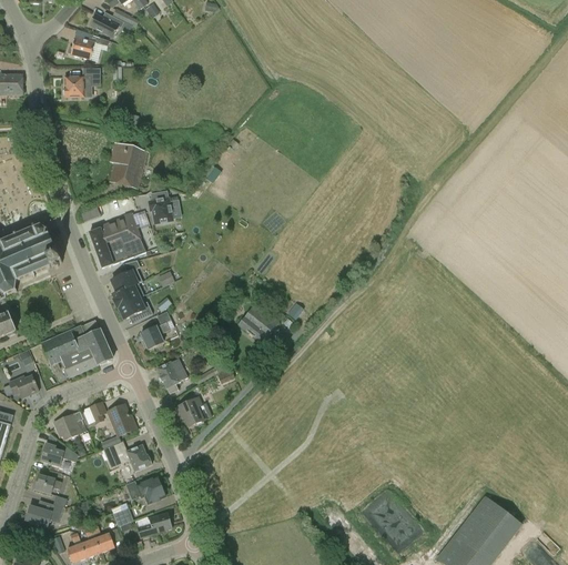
[(204,9),(214,10),(220,7),(216,2),(206,0),(204,9)]
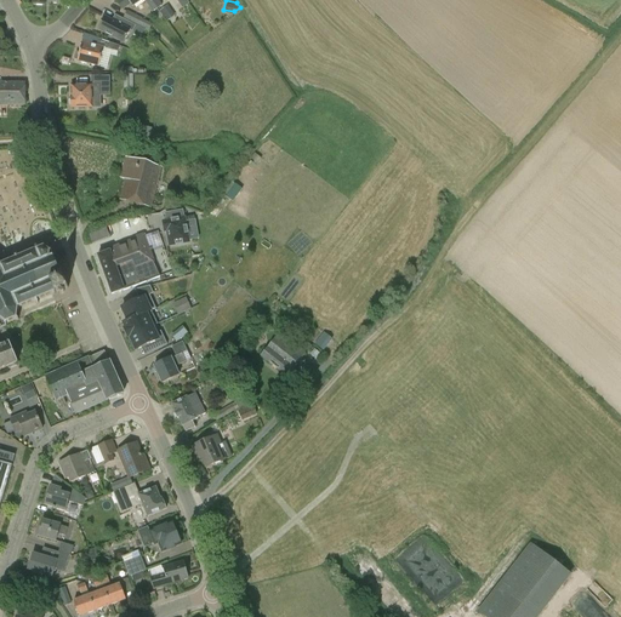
[(167,3),(160,7),(165,16),(172,10),(167,3)]
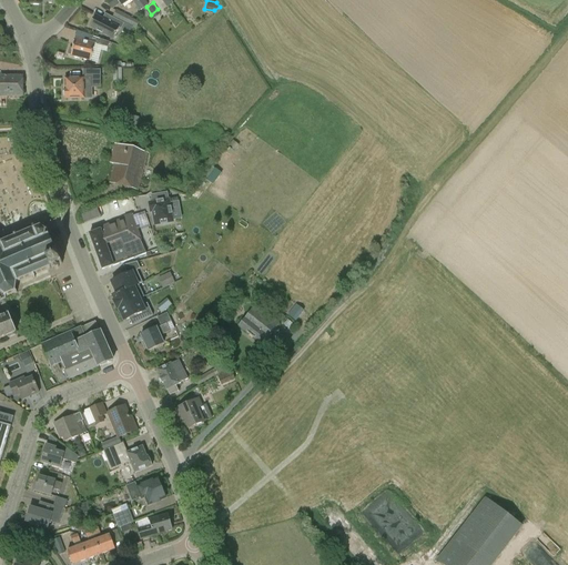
[(117,8),(113,13),(128,21),(131,16),(117,8)]
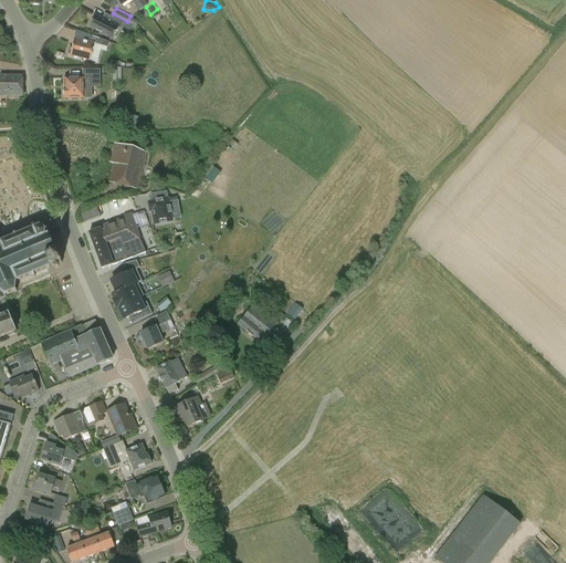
[(109,13),(107,19),(95,12),(92,18),(91,18),(88,22),(90,22),(90,24),(107,33),(113,37),(118,25),(121,27),(124,21),(109,13)]
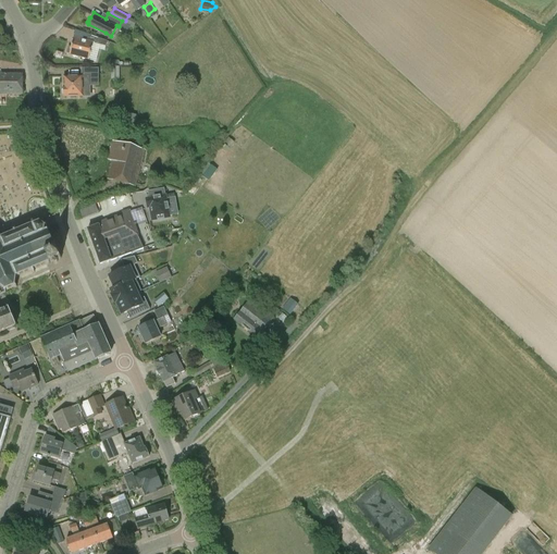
[(70,52),(89,57),(94,40),(106,44),(107,38),(88,32),(86,38),(74,35),(72,45),(70,44),(67,45),(66,49),(67,50),(70,51),(70,52)]
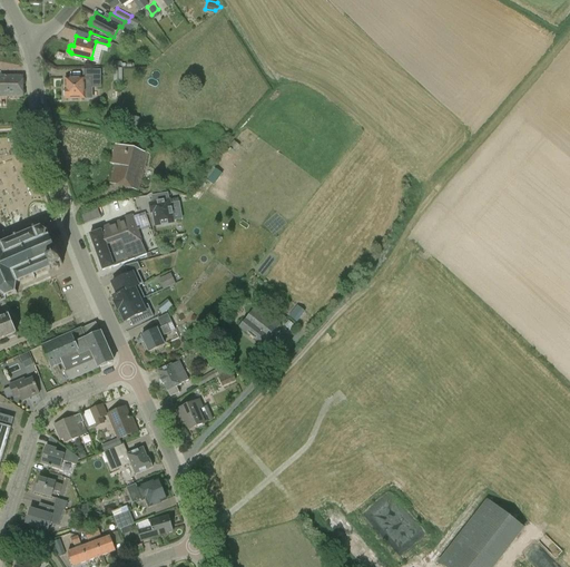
[(64,93),(65,96),(92,95),(92,84),(100,84),(100,68),(84,68),(84,76),(65,76),(66,87),(64,89),(64,93)]
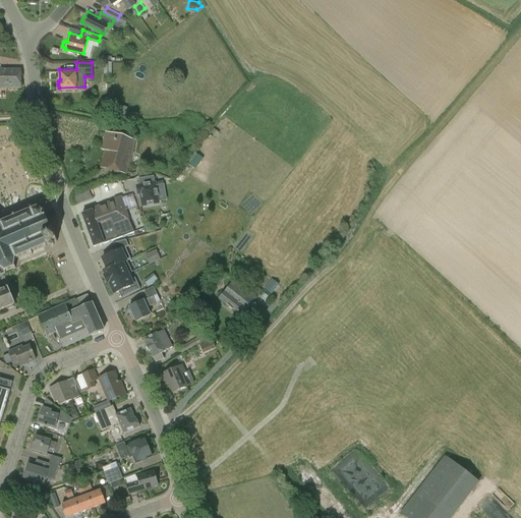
[(0,66),(0,85),(21,85),(21,66),(0,66)]
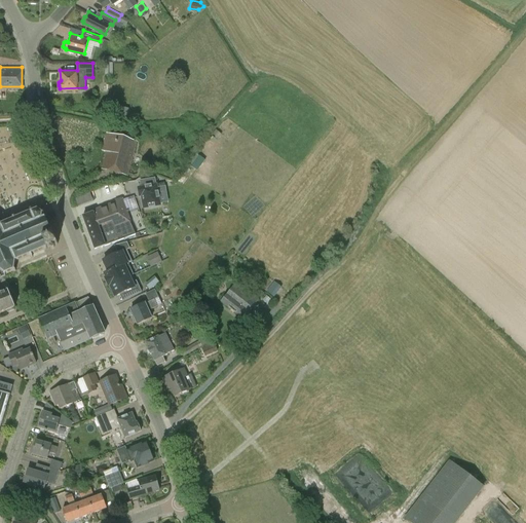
[(138,140),(107,132),(103,148),(107,150),(103,166),(128,174),(138,140)]
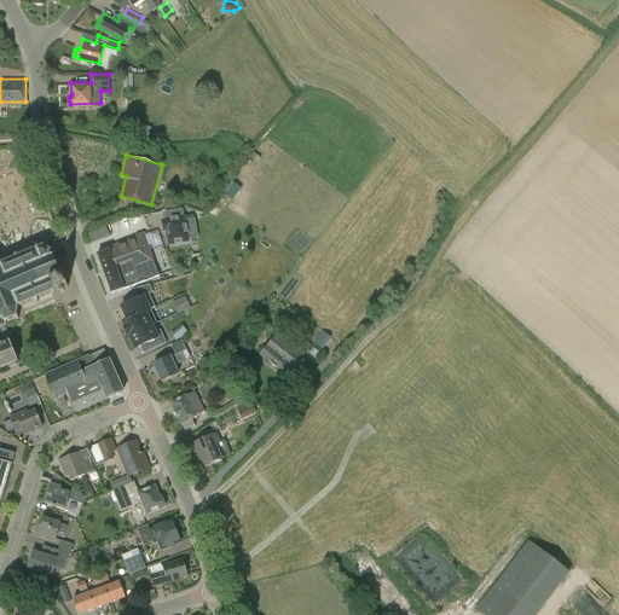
[(189,238),(183,206),(173,208),(174,216),(163,218),(165,227),(167,227),(169,242),(189,238)]
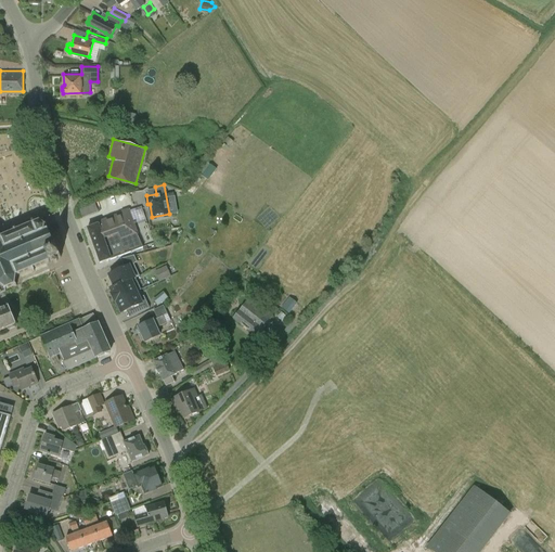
[(79,207),(82,215),(88,213),(85,205),(79,207)]
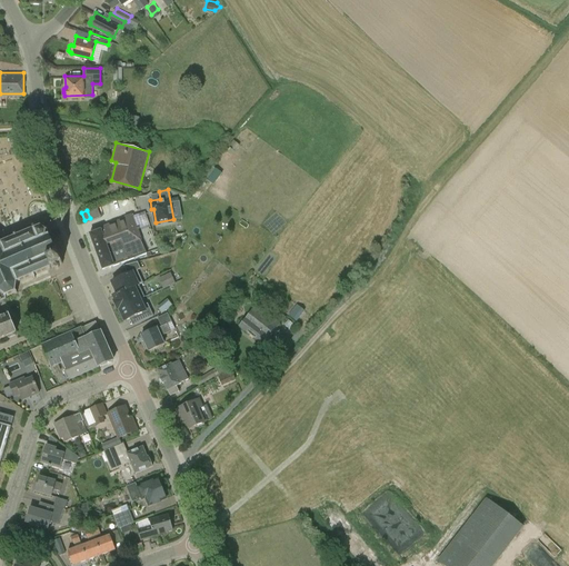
[(102,229),(101,227),(89,231),(102,267),(109,265),(147,251),(145,246),(143,246),(140,238),(141,238),(132,214),(116,220),(116,222),(106,227),(102,229)]
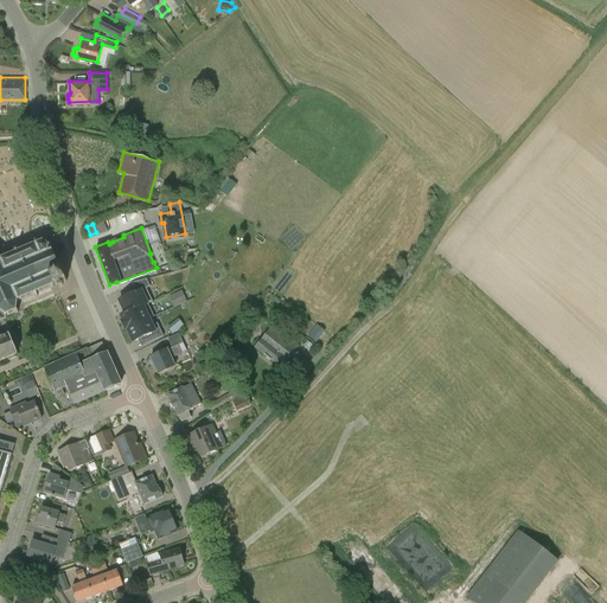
[(0,357),(6,354),(14,352),(17,351),(8,332),(5,333),(2,328),(0,329),(0,316),(5,314),(6,312),(14,308),(17,310),(18,308),(17,307),(18,299),(33,292),(34,294),(37,294),(37,290),(50,284),(51,283),(55,284),(55,282),(57,281),(58,283),(61,283),(62,283),(63,281),(62,280),(64,278),(66,278),(66,277),(65,276),(61,267),(62,265),(61,264),(59,267),(52,248),(52,247),(51,247),(50,248),(49,249),(49,245),(51,244),(50,242),(44,239),(44,237),(43,237),(42,239),(38,241),(37,238),(36,238),(34,236),(6,248),(5,243),(0,244),(0,357)]
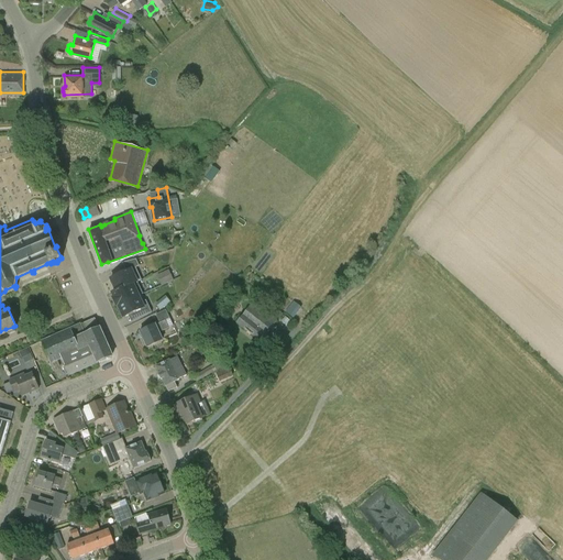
[(112,289),(112,291),(141,277),(135,265),(139,263),(136,256),(122,261),(127,268),(110,276),(117,288),(112,289)]
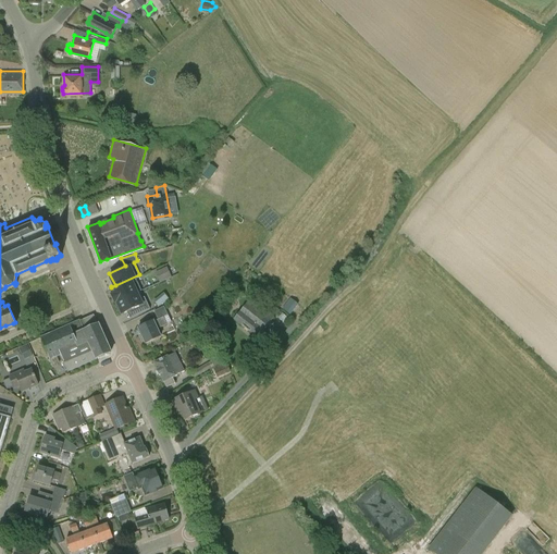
[(171,274),(166,265),(156,270),(159,280),(171,274)]
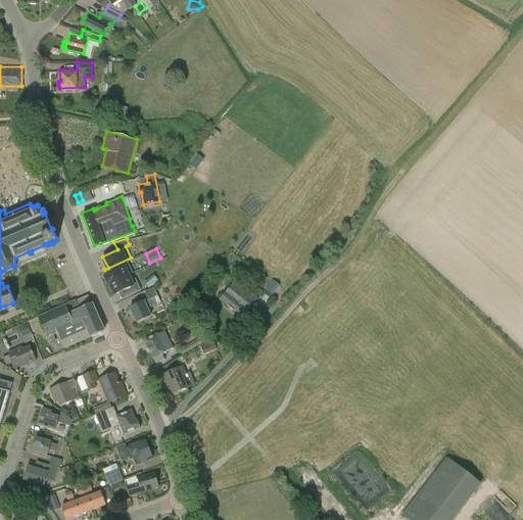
[(132,257),(131,257),(104,270),(106,274),(104,274),(107,281),(133,270),(128,260),(132,257)]
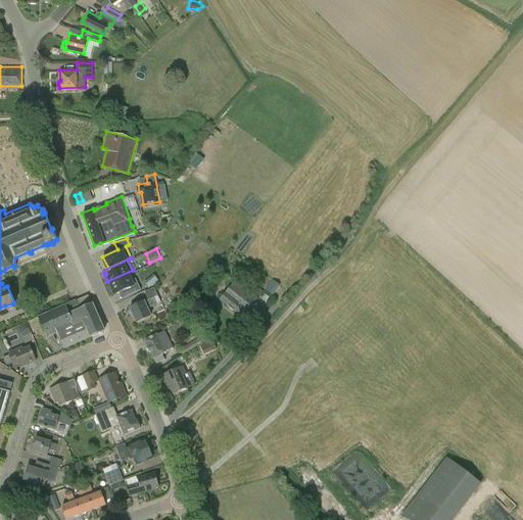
[(133,271),(133,270),(107,281),(108,282),(109,281),(114,292),(126,287),(129,293),(141,288),(136,277),(131,279),(129,273),(133,271)]
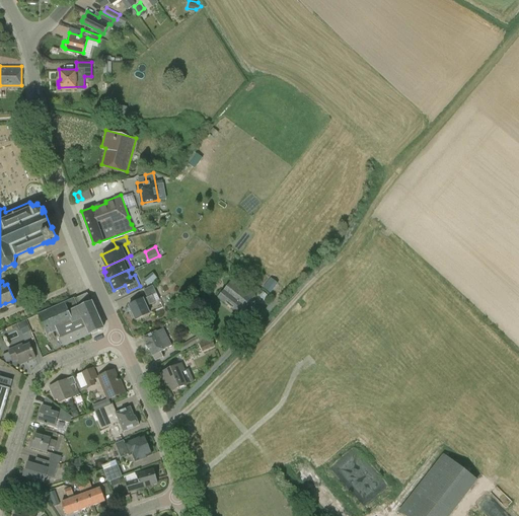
[(271,274),(264,284),(271,289),(278,280),(271,274)]
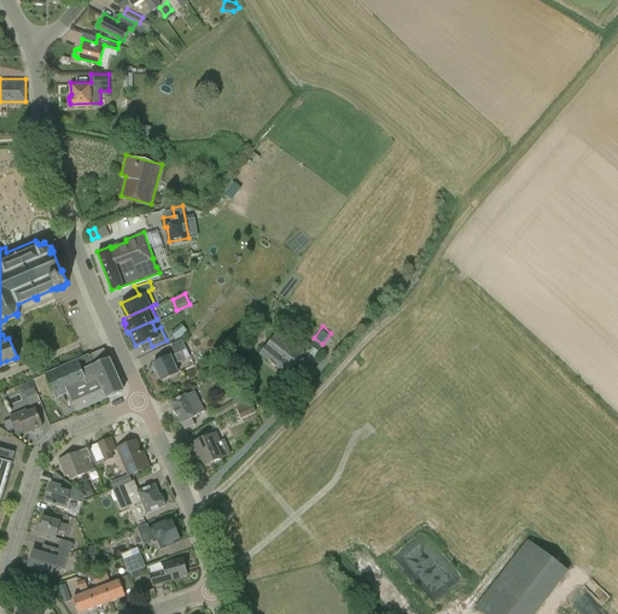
[(179,327),(173,332),(176,338),(184,333),(179,327)]
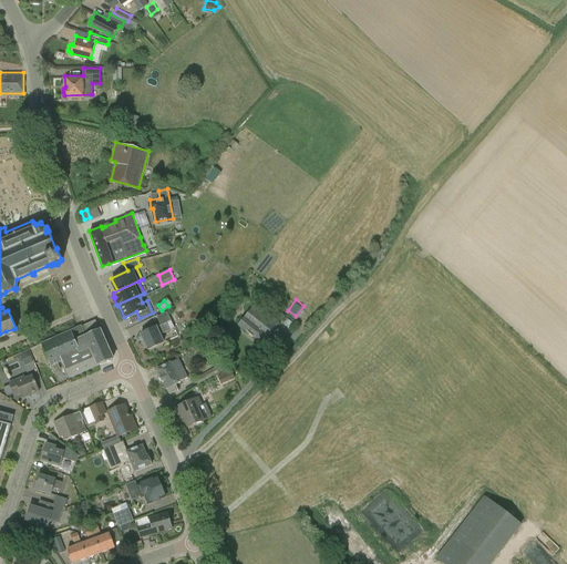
[(279,320),(255,301),(238,322),(263,341),(279,320)]
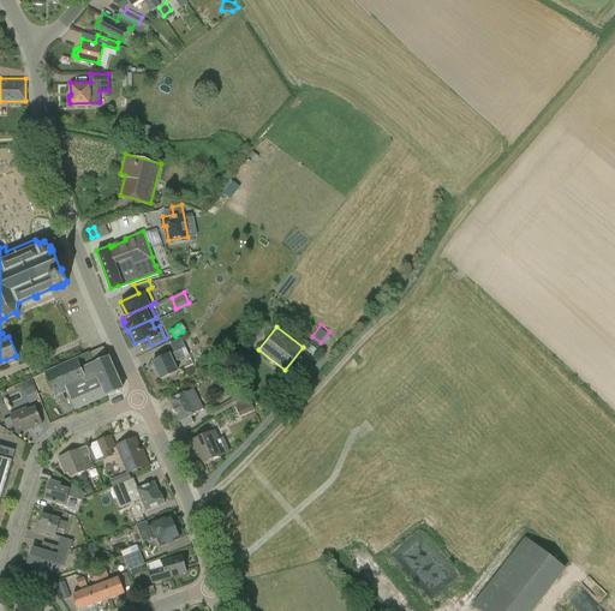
[(177,369),(172,360),(189,352),(181,335),(171,341),(174,349),(153,359),(156,367),(155,369),(157,375),(159,373),(160,376),(177,369)]
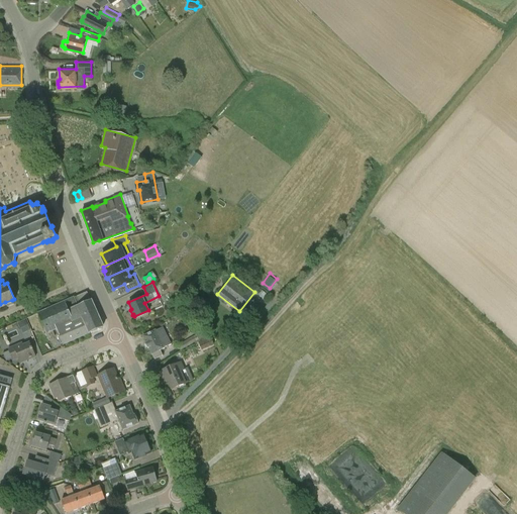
[(84,291),(37,311),(43,324),(31,329),(34,337),(46,332),(48,336),(55,334),(52,328),(56,327),(60,334),(58,335),(61,341),(63,340),(63,342),(89,331),(90,330),(100,326),(102,322),(92,299),(88,300),(84,291)]
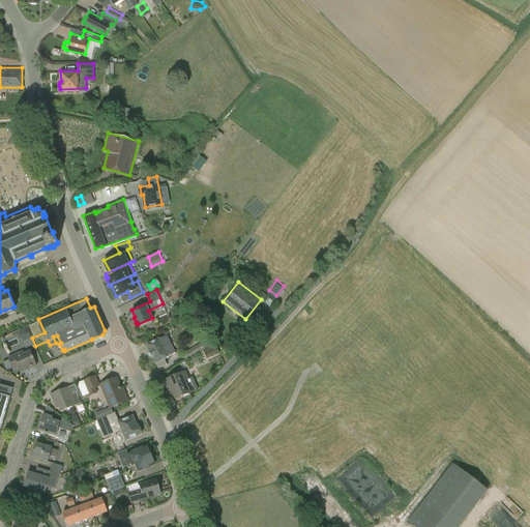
[(18,329),(22,337),(29,332),(26,325),(18,329)]
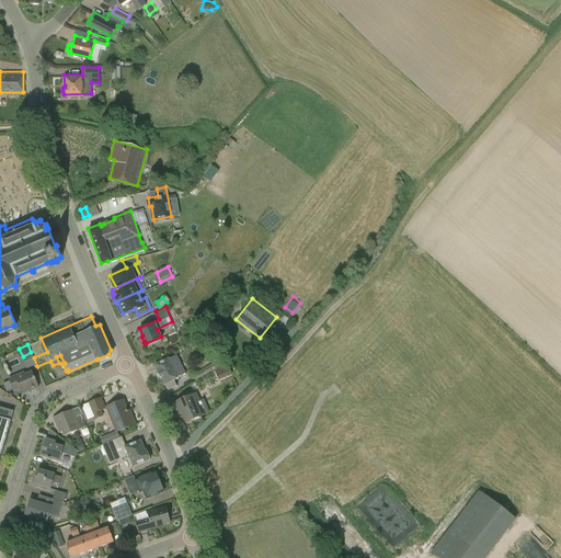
[(159,369),(158,371),(161,375),(168,388),(189,377),(176,353),(156,363),(159,369)]
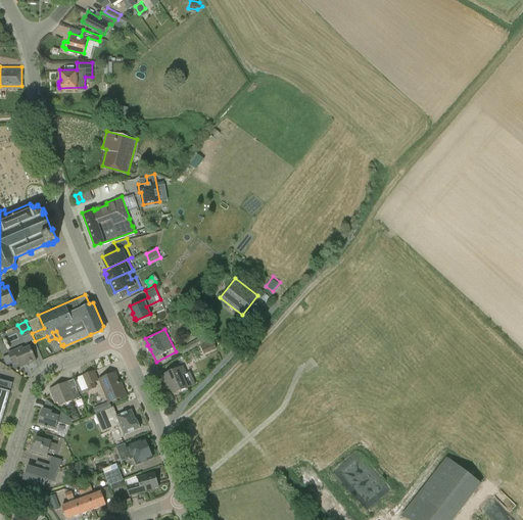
[(202,341),(199,336),(180,347),(183,352),(202,341)]
